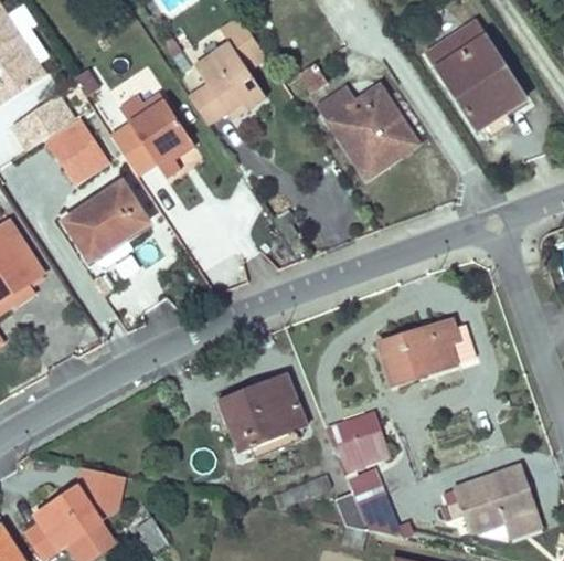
[(251,0),(311,91),(326,81),(296,29),(276,0),(251,0)]
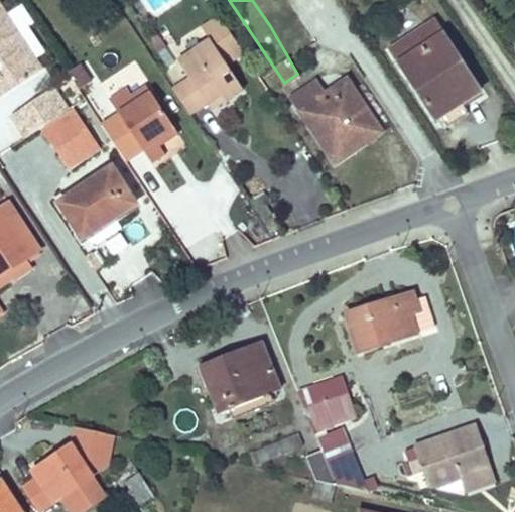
[(23,2),(17,6),(6,13),(35,57),(46,50),(29,26),(35,22),(23,2)]
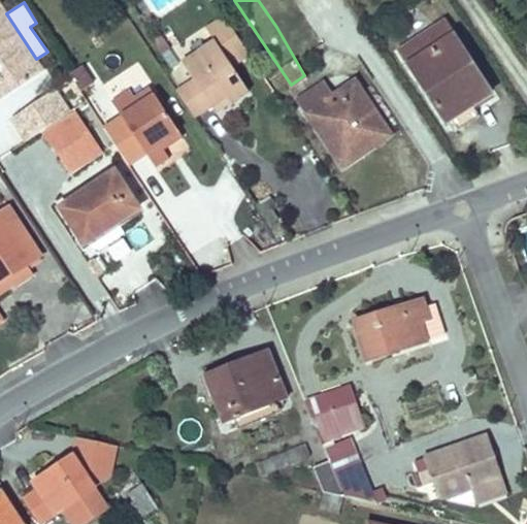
[(0,96),(42,69),(36,59),(6,13),(0,3),(0,57),(8,69),(0,73),(0,96)]
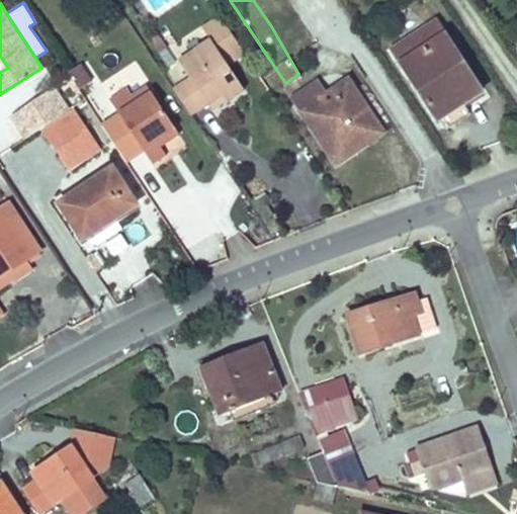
[(219,12),(201,24),(209,37),(226,62),(244,51),(232,32),(219,12)]
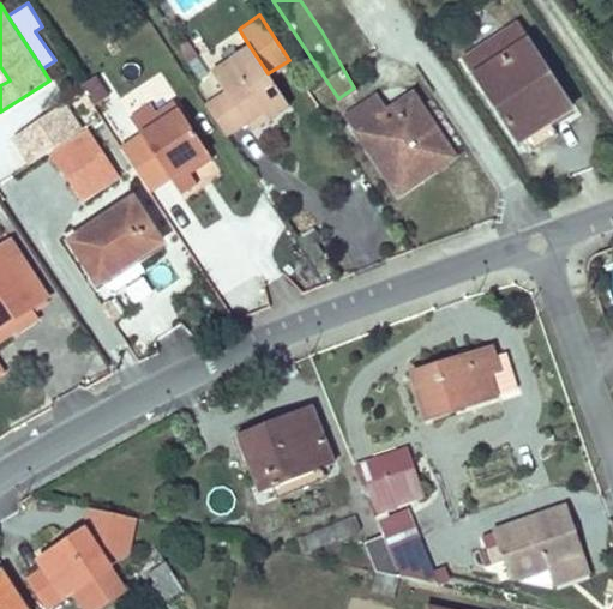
[(517,20),(466,54),(520,137),(571,103),(517,20)]
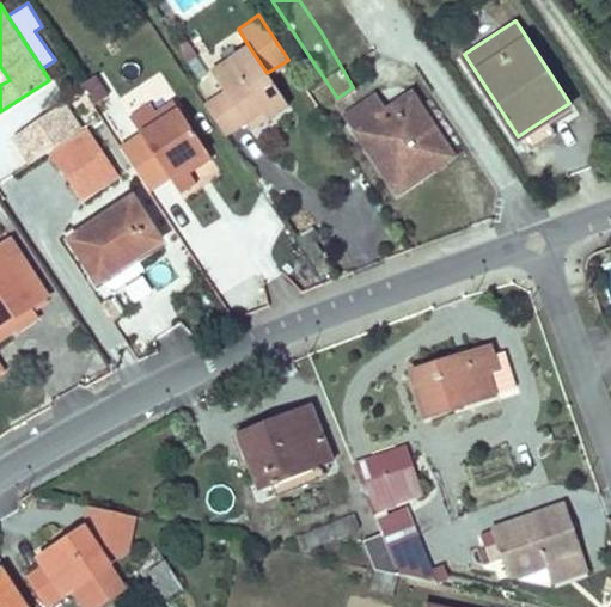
[(224,86),(205,100),(225,132),(244,118),(262,106),(268,115),(287,103),(267,73),(248,44),(212,68),(224,86)]
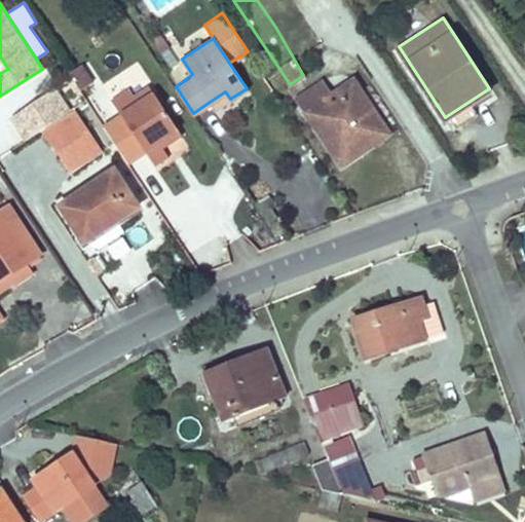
[(81,63),(69,71),(79,87),(92,78),(81,63)]
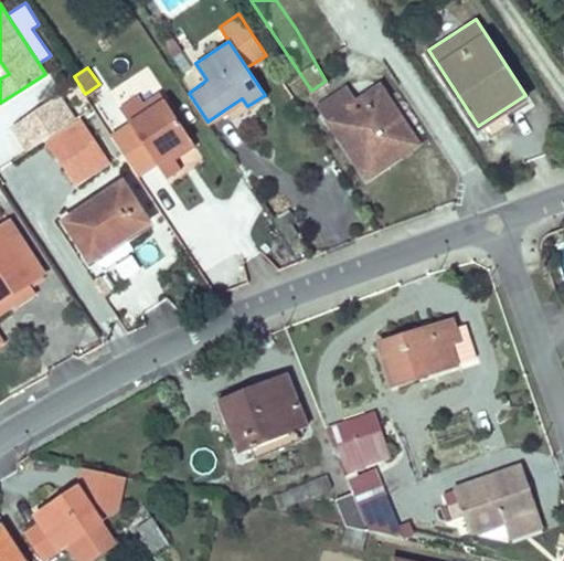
[(389,161),(383,154),(414,134),(380,83),(355,99),(346,84),(319,101),(368,175),(389,161)]
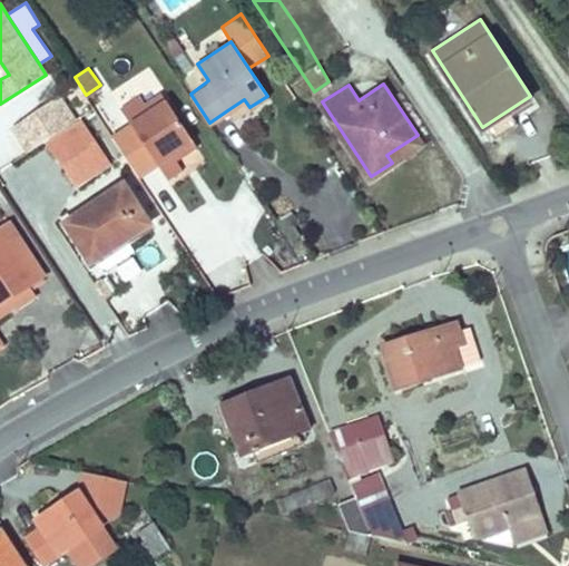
[(125,115),(130,123),(166,99),(160,91),(144,103),(140,96),(121,108),(125,115)]
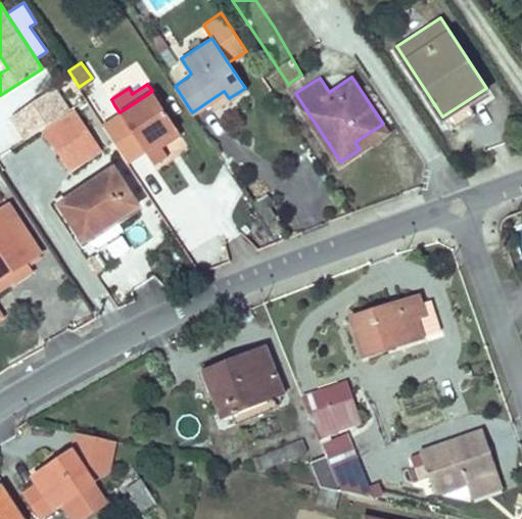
[(9,115),(22,136),(69,107),(57,87),(9,115)]
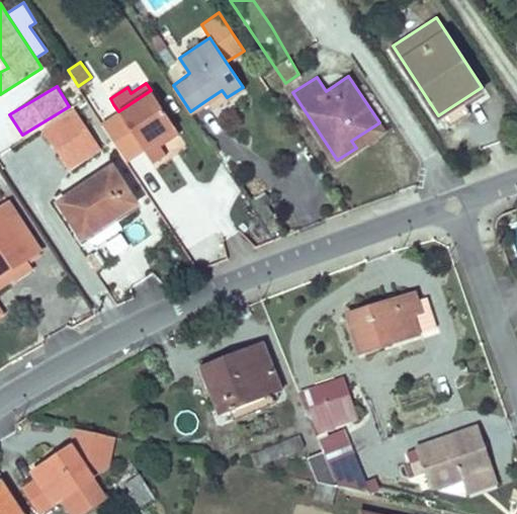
[(160,144),(156,138),(174,124),(151,90),(118,111),(144,149),(153,162),(166,153),(160,144)]
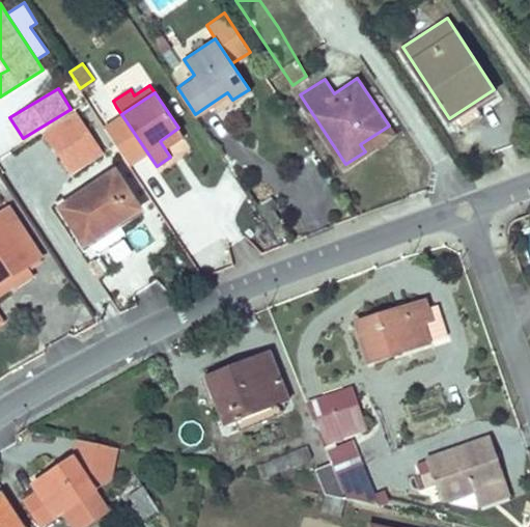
[(227,92),(212,103),(217,110),(232,100),(227,92)]
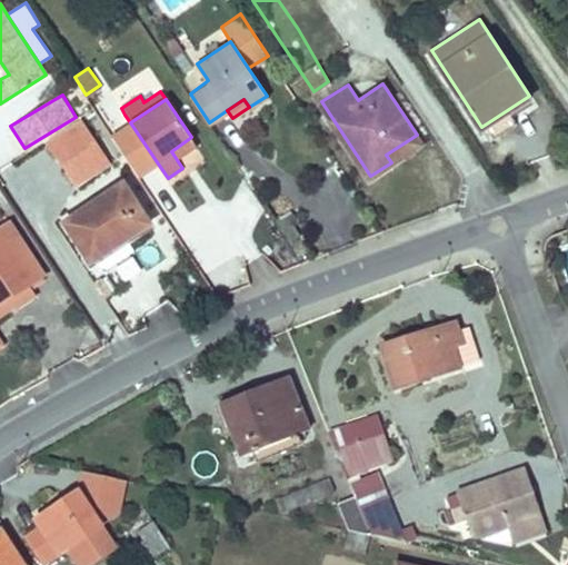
[(81,118),(47,141),(75,184),(110,161),(81,118)]
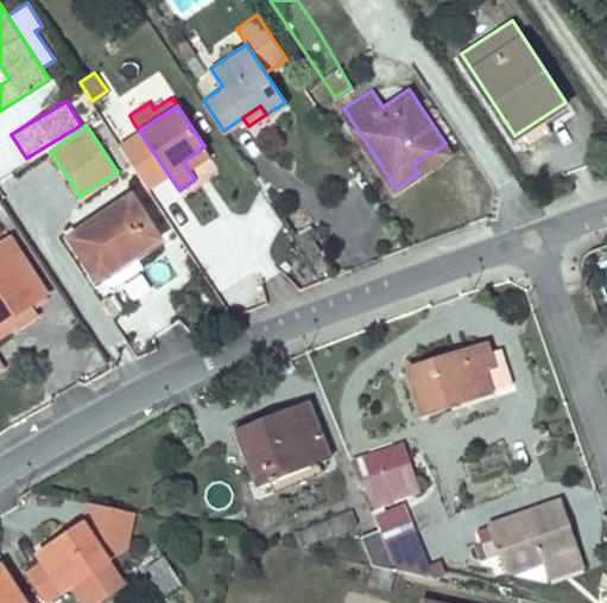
[(169,175),(139,131),(120,143),(150,186),(169,175)]
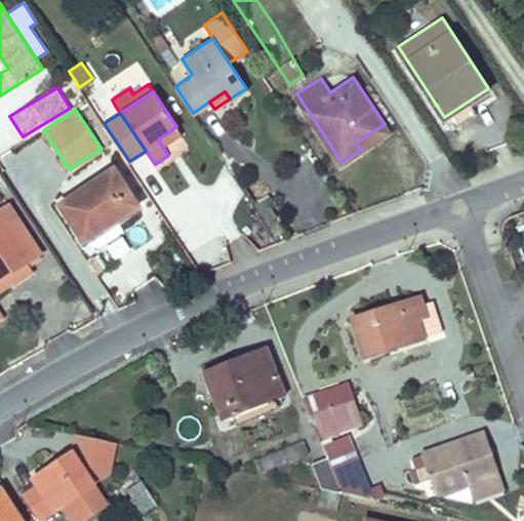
[(385,124),(356,143),(361,150),(389,130),(385,124)]
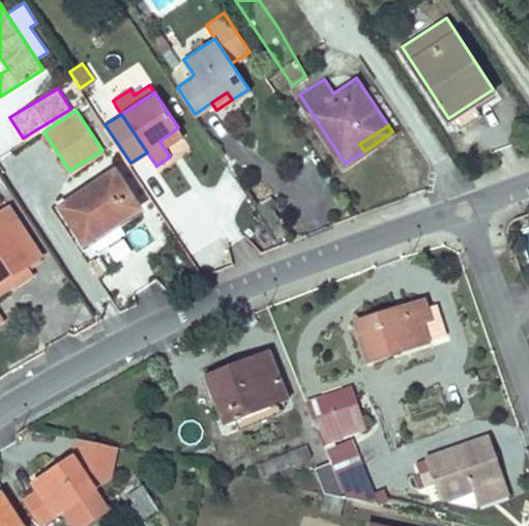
[(178,127),(159,141),(164,147),(183,134),(178,127)]
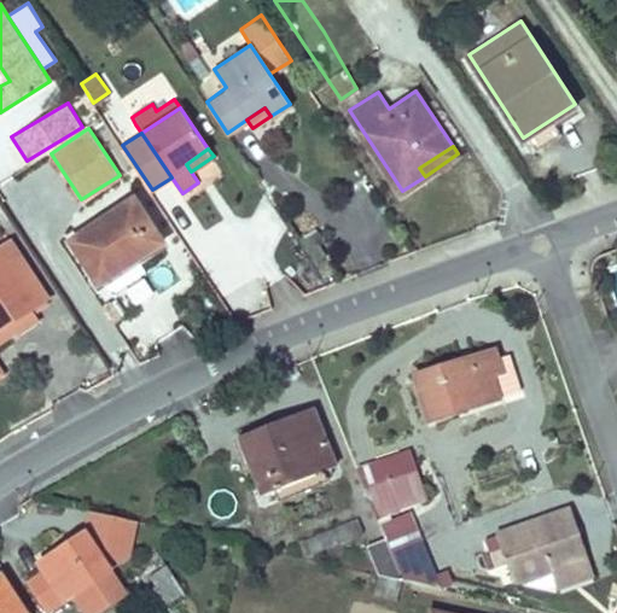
[(132,198),(70,239),(98,279),(135,254),(138,256),(161,240),(132,198)]
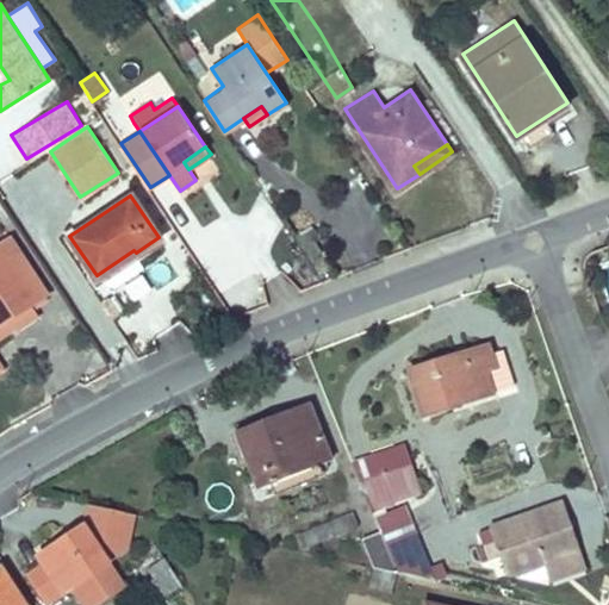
[(10,237),(0,242),(0,367),(4,366),(0,360),(0,319),(8,316),(17,326),(39,312),(31,300),(44,292),(10,237)]
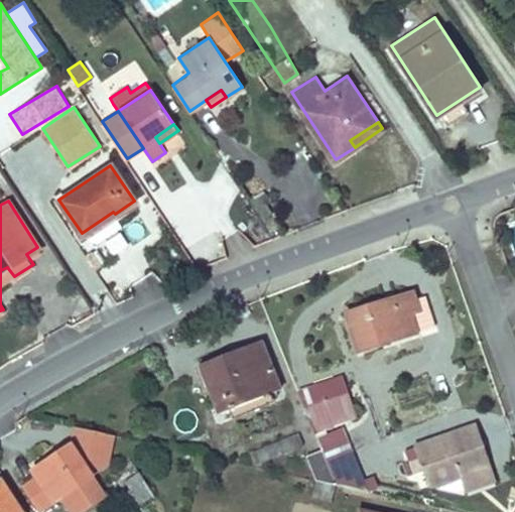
[(0,284),(14,276),(7,267),(0,270),(0,284)]
